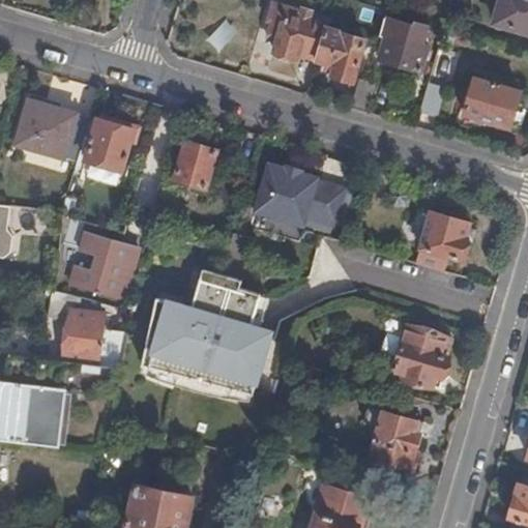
[(497,0),(492,22),(527,32),(527,0),(497,0)]
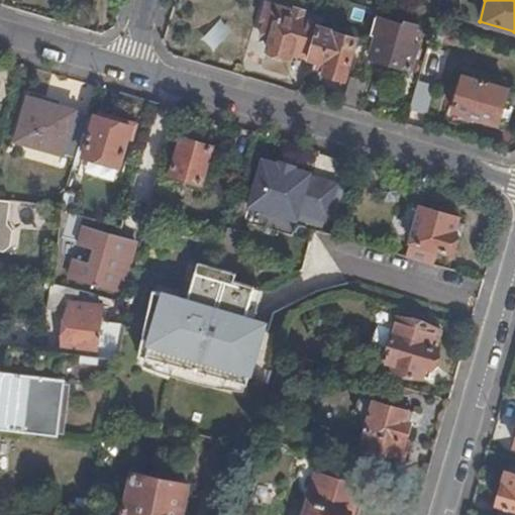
[(289,52),(307,57),(316,25),(319,16),(301,11),(302,8),(293,5),(292,8),(280,5),(280,6),(265,2),(261,18),(264,19),(261,31),(270,34),(266,49),(287,56),(289,52)]
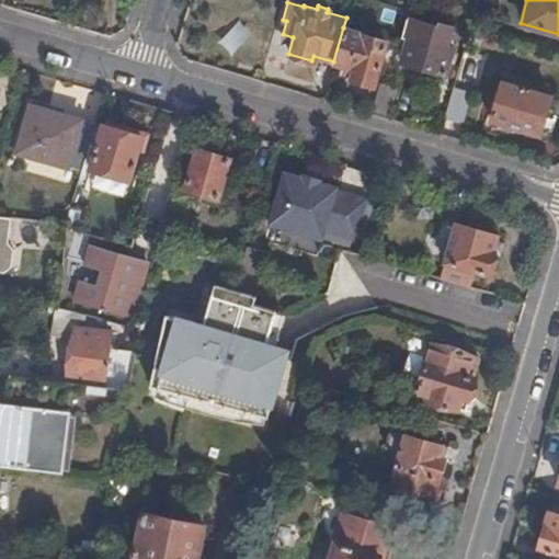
[(405,14),(391,58),(398,60),(395,71),(417,79),(418,73),(420,67),(440,73),(442,73),(451,45),(444,43),(449,24),(436,20),(435,24),(405,14)]
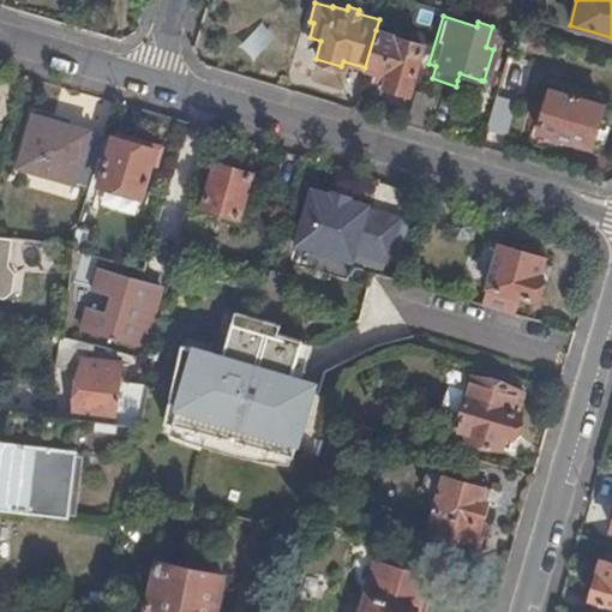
[(376,30),(365,67),(387,73),(383,85),(407,93),(421,43),(376,30)]
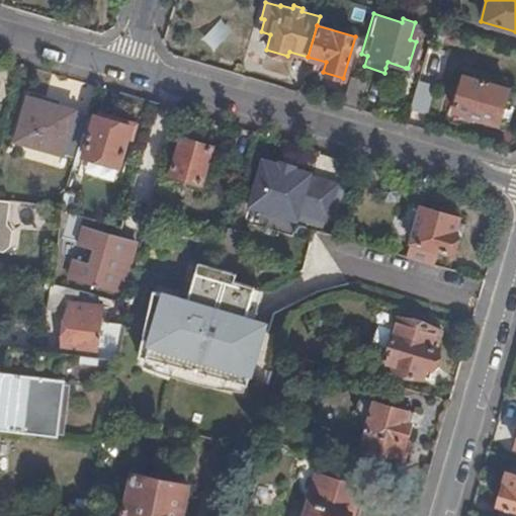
[(388,62),(385,68),(404,74),(406,68),(388,62)]
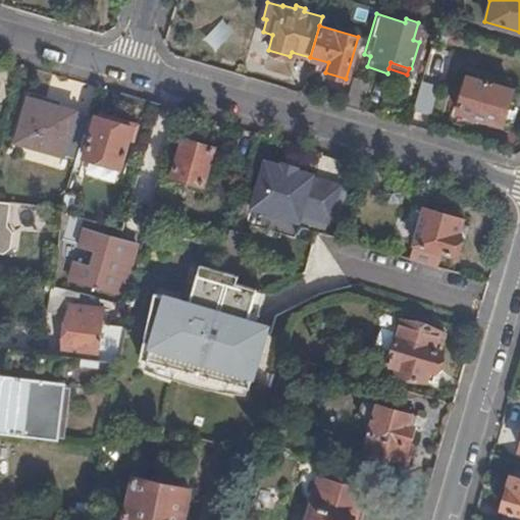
[(510,89),(465,75),(455,111),(500,123),(510,89)]
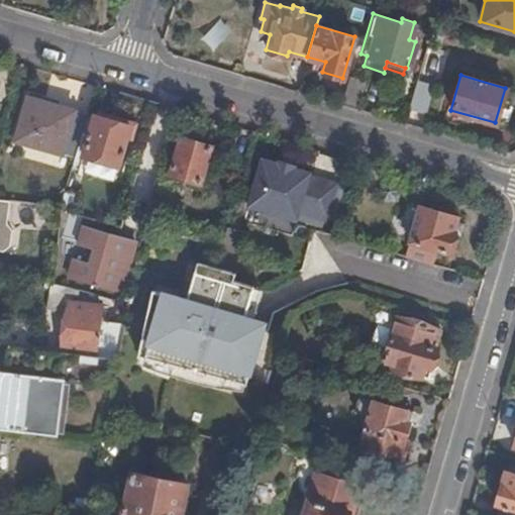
[(415,79),(407,107),(423,111),(431,84),(415,79)]
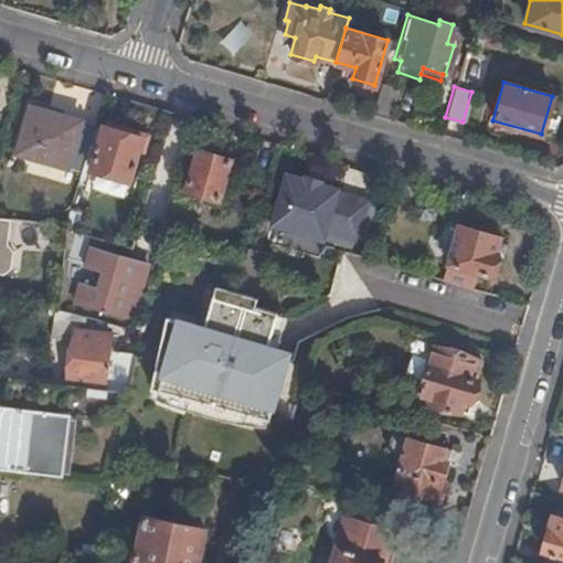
[(81,167),(94,124),(29,104),(14,151),(80,170),(81,167)]
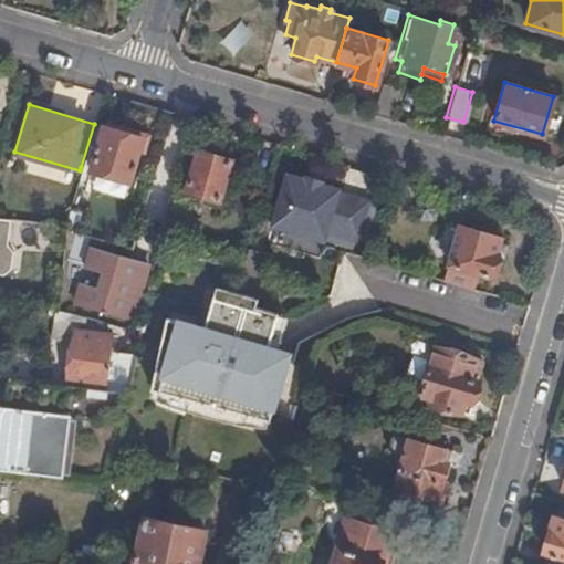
[(103,126),(94,124),(81,167),(127,180),(141,138),(121,132),(119,125),(106,122),(103,126)]
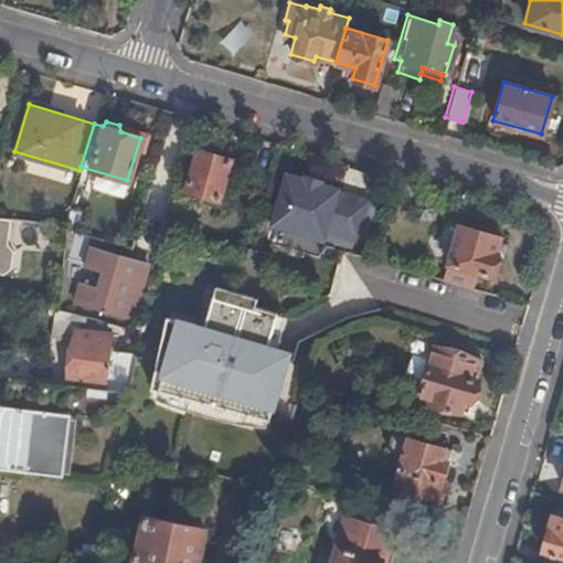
[(229,159),(195,149),(183,190),(216,200),(229,159)]
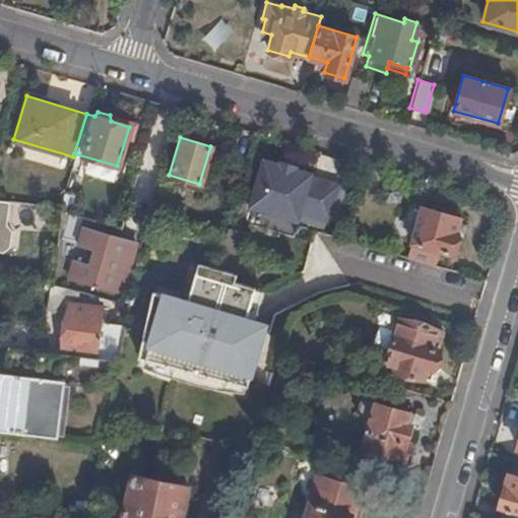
[(311,173),(296,168),(277,163),(262,157),(247,206),(296,221),(299,211),(326,220),(337,184),(310,176),(311,173)]
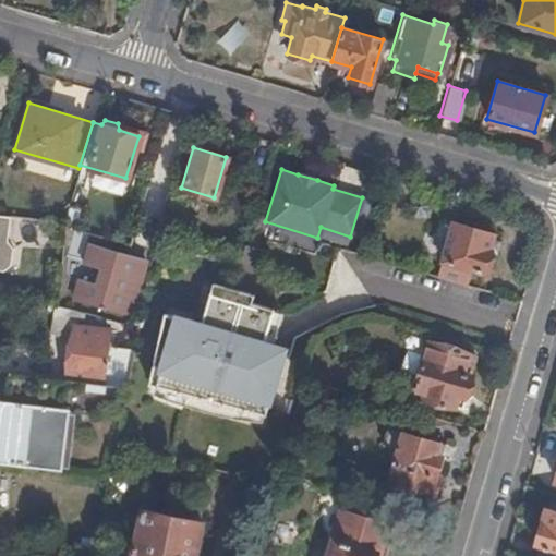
[(298,174),(317,180),(317,177),(299,171),(298,174)]
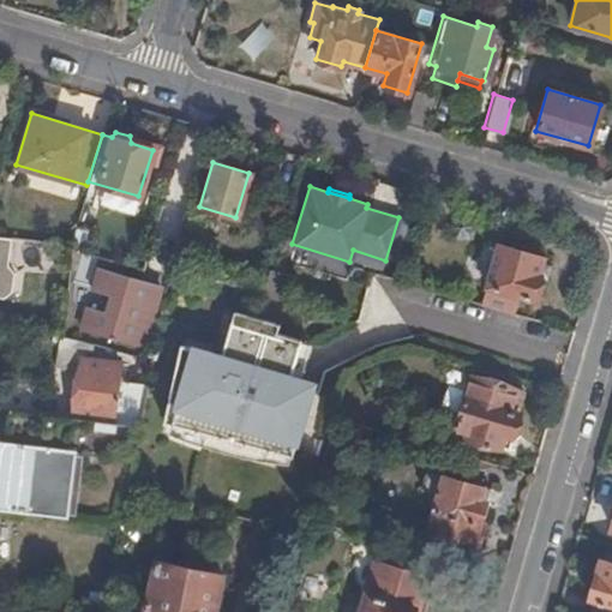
[(0,298),(3,298),(11,289),(12,273),(7,265),(10,244),(6,237),(0,235),(0,298)]
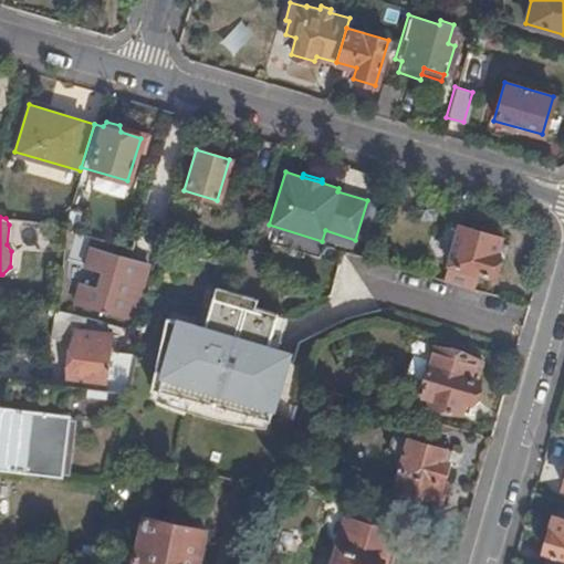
[(477,272),(490,277),(497,252),(495,251),(498,243),(500,237),(458,225),(447,263),(477,272)]
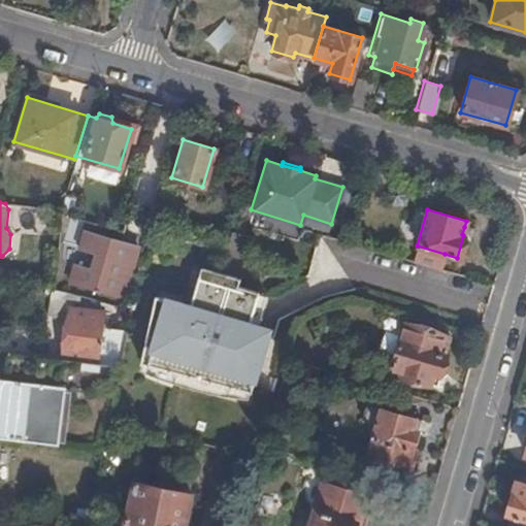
[(122,296),(135,247),(81,230),(66,280),(122,296)]
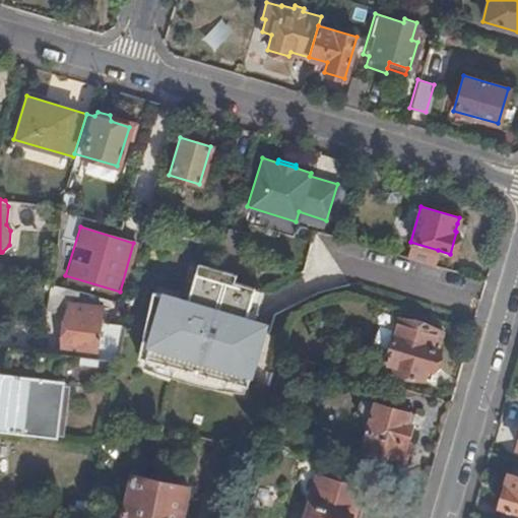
[(438,250),(410,242),(405,257),(433,265),(438,250)]
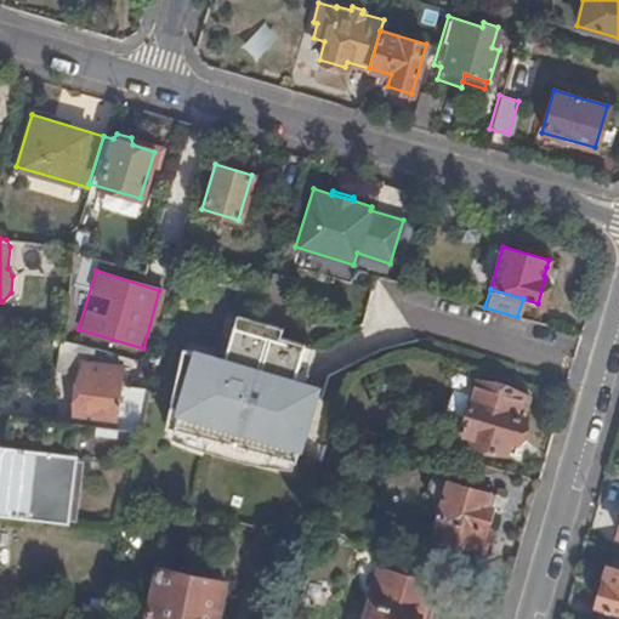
[(290,387),(293,378),(302,344),(304,342),(279,335),(282,327),(236,313),(222,361),(181,348),(166,427),(174,430),(295,460),(296,461),(314,395),(290,387)]
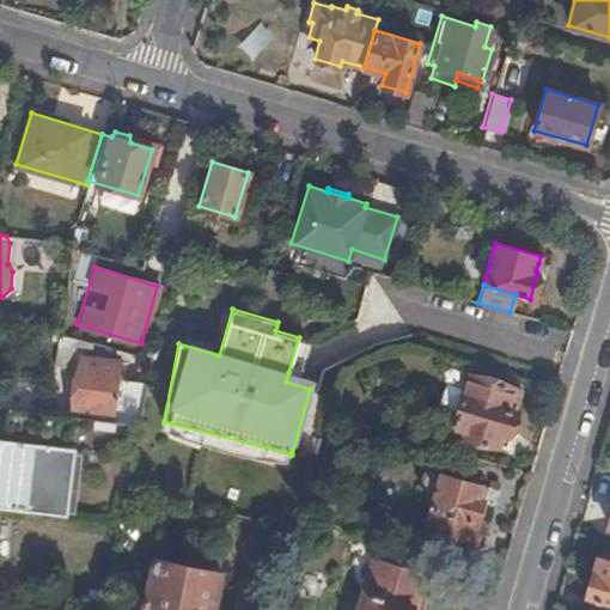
[(90,343),(60,334),(55,334),(52,366),(77,370),(71,415),(7,408),(6,412),(135,428),(140,404),(111,401),(116,363),(89,359),(90,343)]
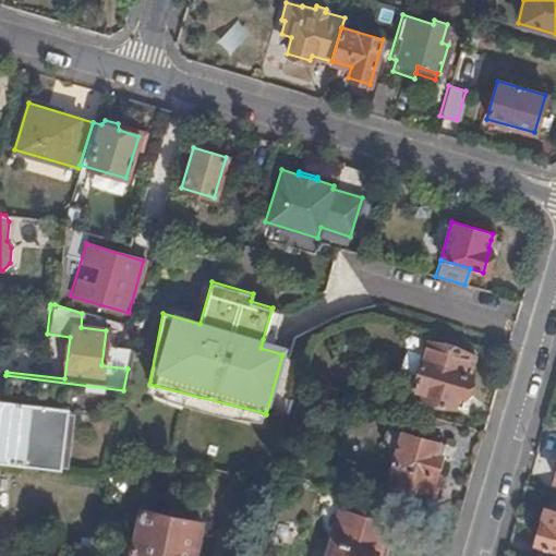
[(272,309),(263,339),(273,341),(281,312),(272,309)]
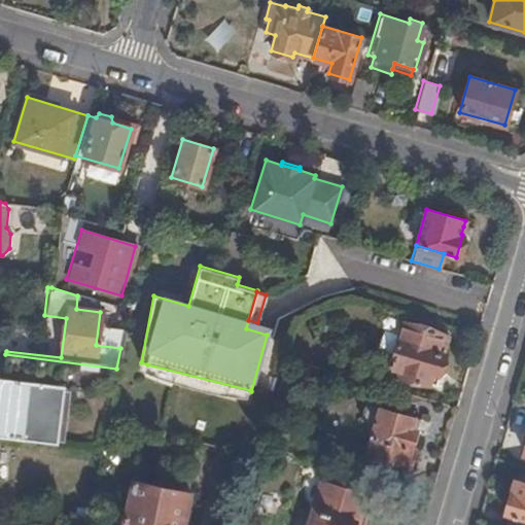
[(448,336),(403,322),(390,368),(399,371),(398,375),(427,383),(430,372),(439,374),(444,353),(443,353),(448,336)]
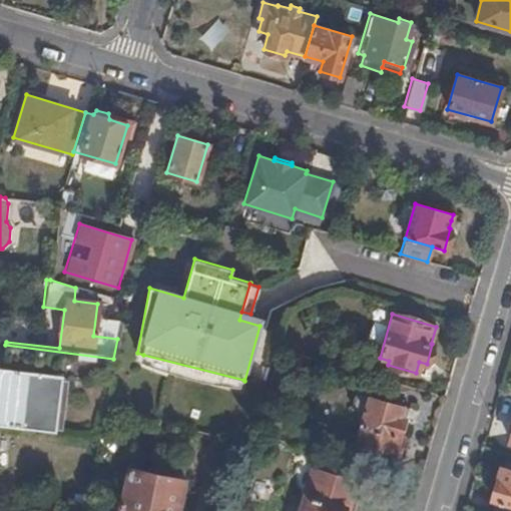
[(5,345),(3,370),(108,383),(113,359),(5,345)]
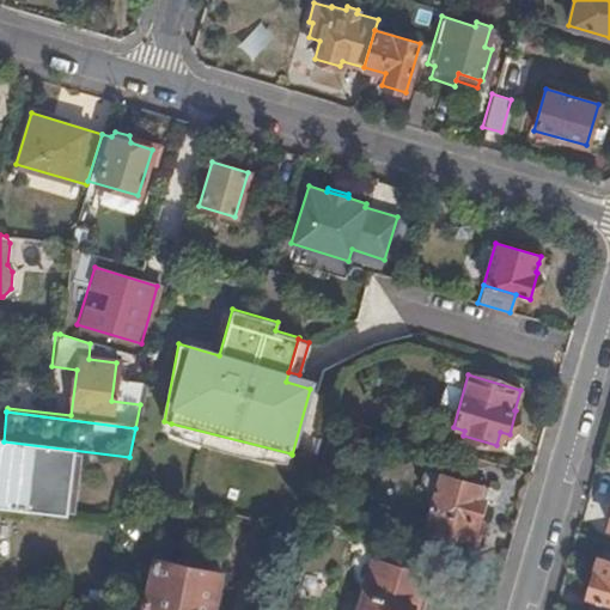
[(288,462),(291,453),(171,424),(169,432),(188,440),(213,447),(233,453),(257,458),(274,461),(288,462)]
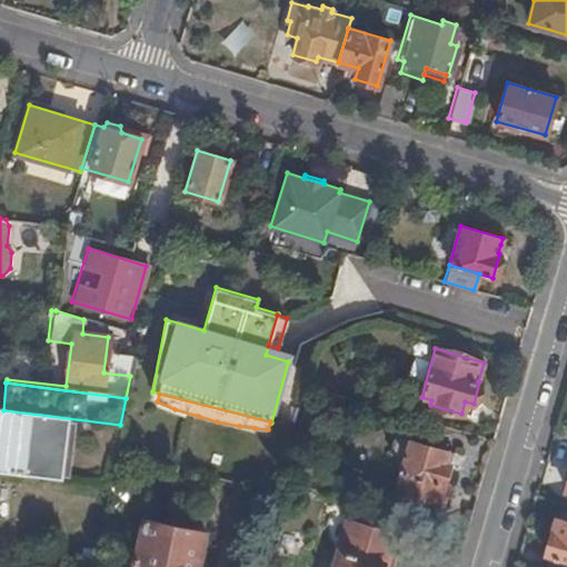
[(469,416),(474,404),(465,401),(461,414),(469,416)]
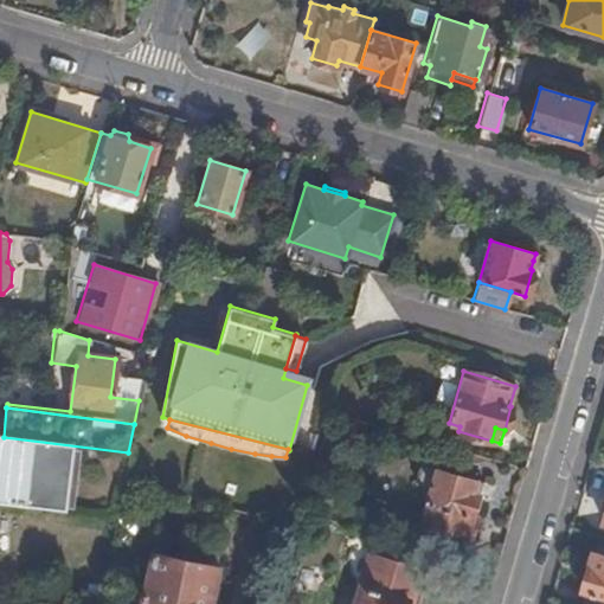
[(0,502),(115,516),(122,480),(128,453),(4,437),(0,436),(0,502)]
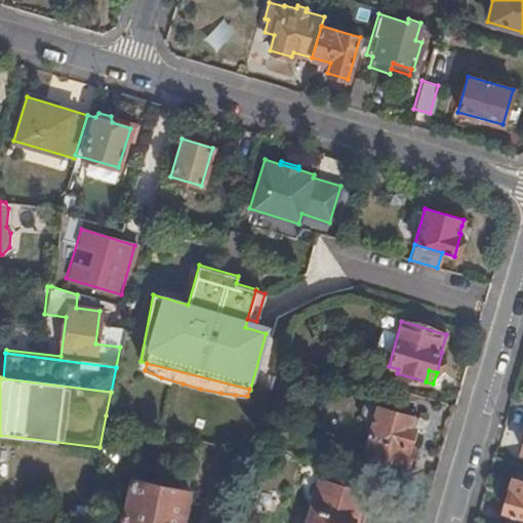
[(412,415),(377,405),(364,451),(408,464),(413,448),(409,446),(414,428),(409,426),(412,415)]
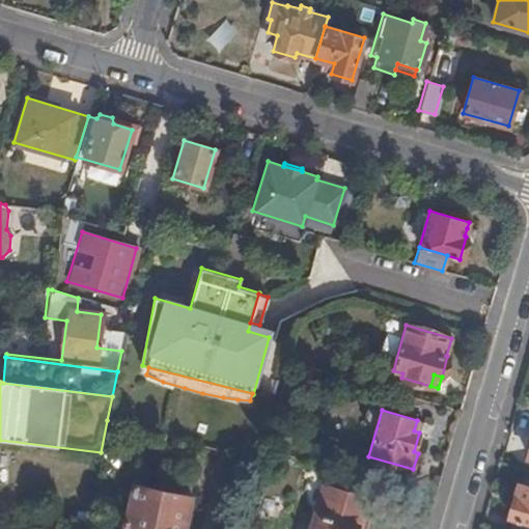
[(182,528),(189,496),(133,483),(127,516),(120,518),(117,528),(118,528),(182,528)]
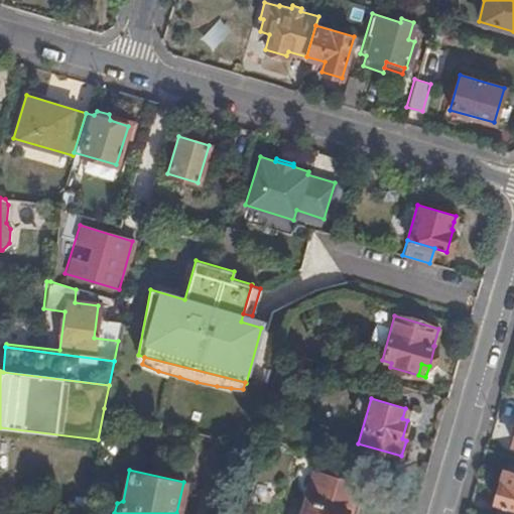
[(250,473),(240,471),(236,484),(245,487),(250,473)]
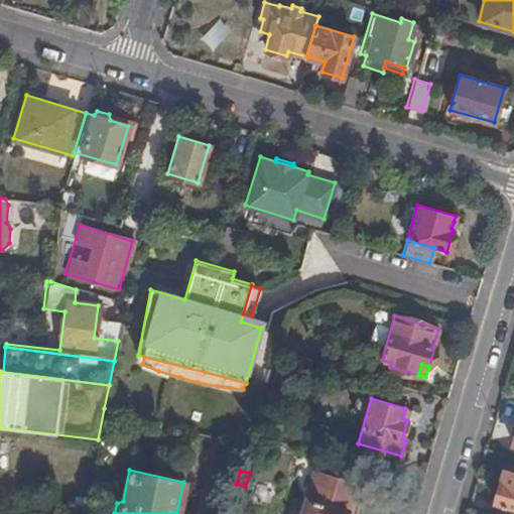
[(499,503),(496,513),(513,513),(513,473),(504,471),(494,502),(499,503)]
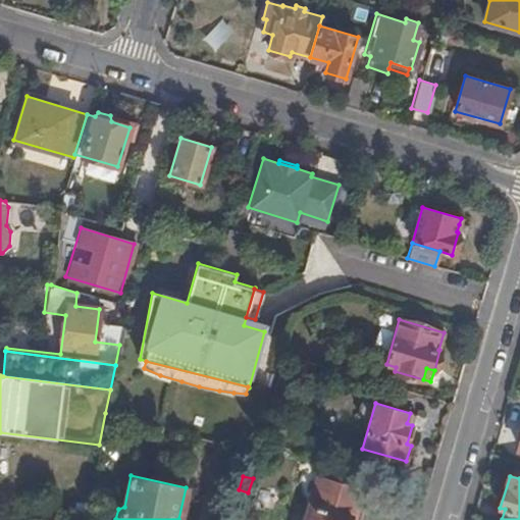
[(352,507),(314,496),(312,504),(310,503),(305,519),(354,519),(355,518),(351,517),(351,516),(349,515),(352,507)]
